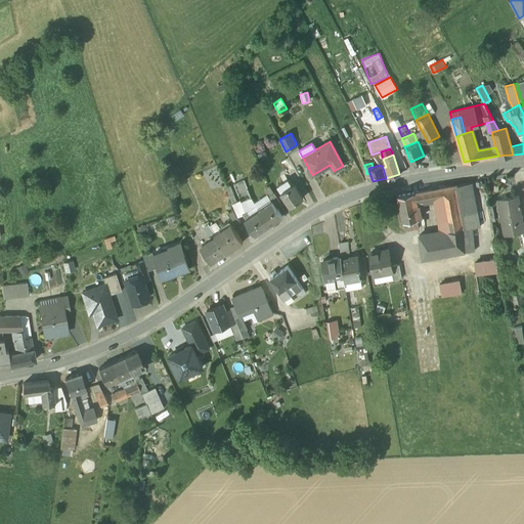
[(288,180),(276,187),(280,191),(291,185),(288,180)]
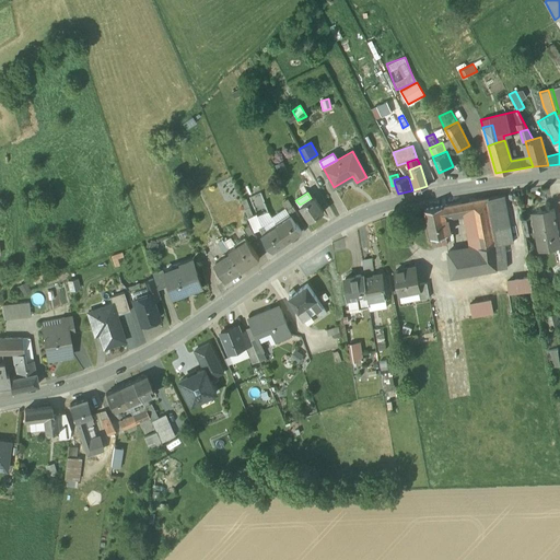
[(504,195),(489,197),(497,244),(505,243),(513,242),(504,195)]
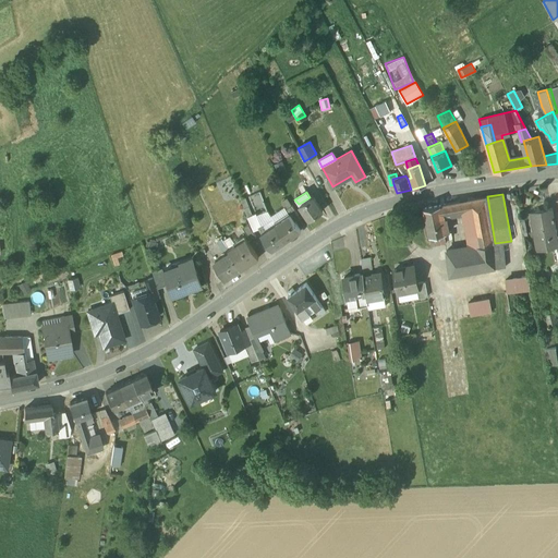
[(323,210),(313,195),(310,197),(299,204),(308,219),(323,210)]
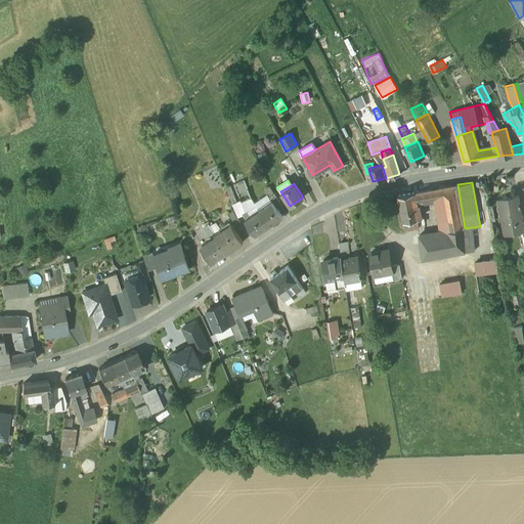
[(457,184),(439,188),(441,203),(446,230),(446,231),(462,228),(465,228),(457,184)]
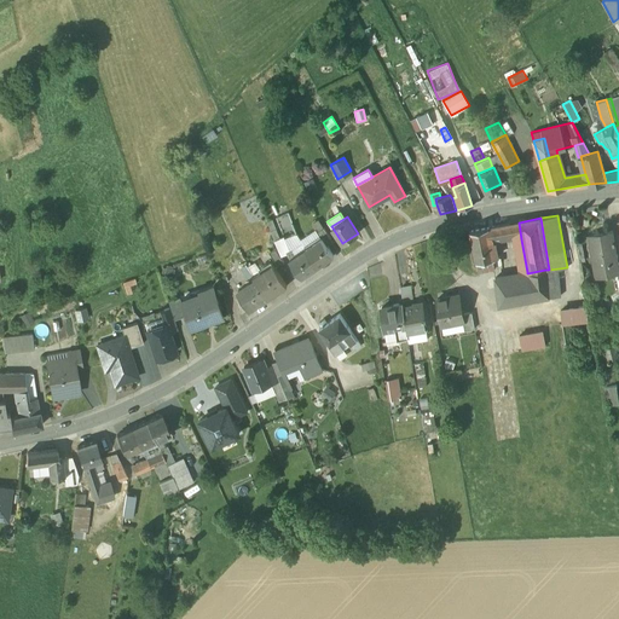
[(318,220),(312,225),(317,232),(323,227),(318,220)]
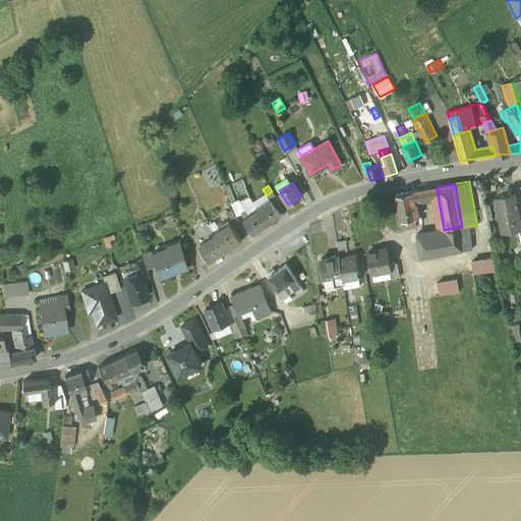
[(437,187),(428,188),(430,203),(439,201),(437,187)]
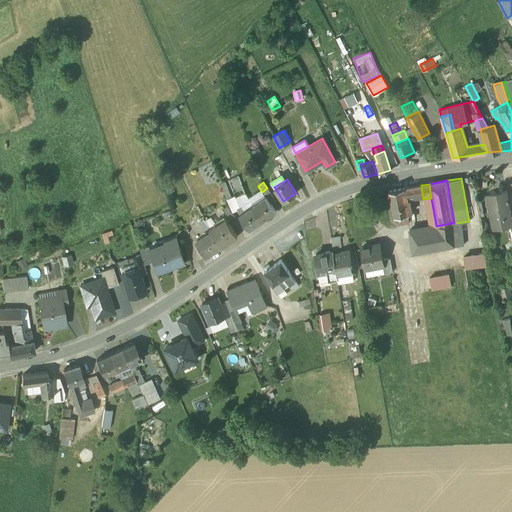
[(421,185),(407,187),(410,201),(423,199),(421,185)]
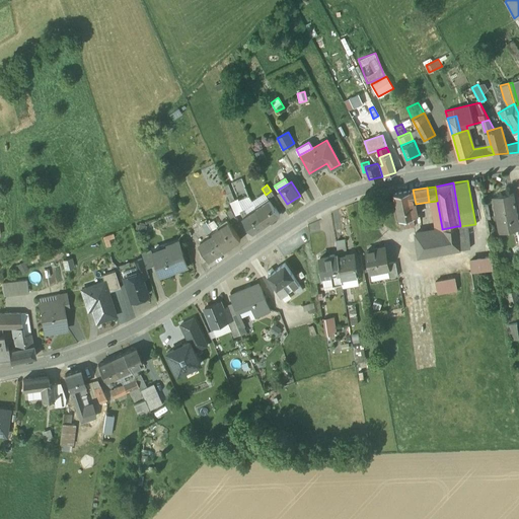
[(413,190),(393,193),(398,219),(404,218),(413,216),(415,216),(413,205),(416,204),(413,190)]
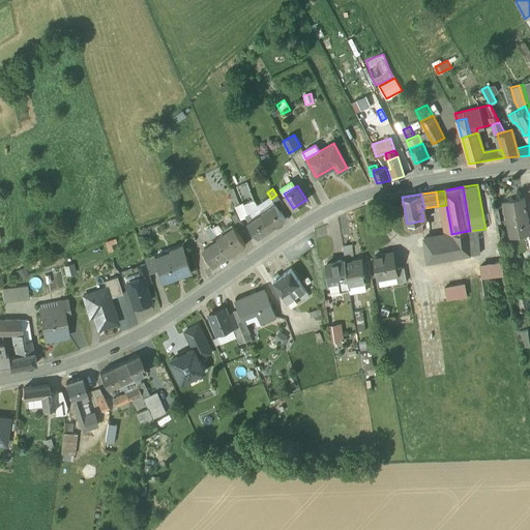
[(285,206),(276,195),(271,199),(274,204),(275,203),(280,209),(285,206)]
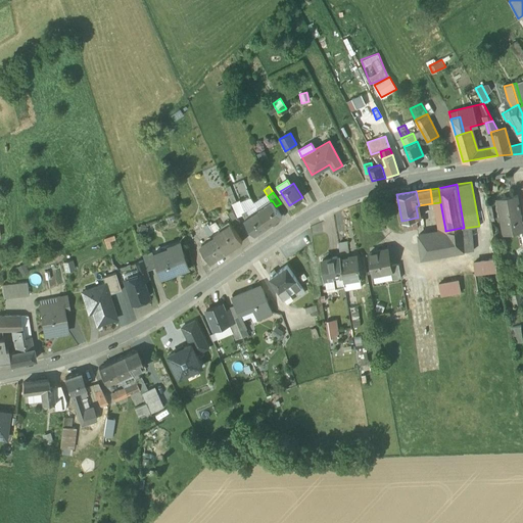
[(516,196),(496,199),(503,235),(521,232),(522,232),(521,222),(518,207),(519,207),(518,204),(518,205),(516,196)]
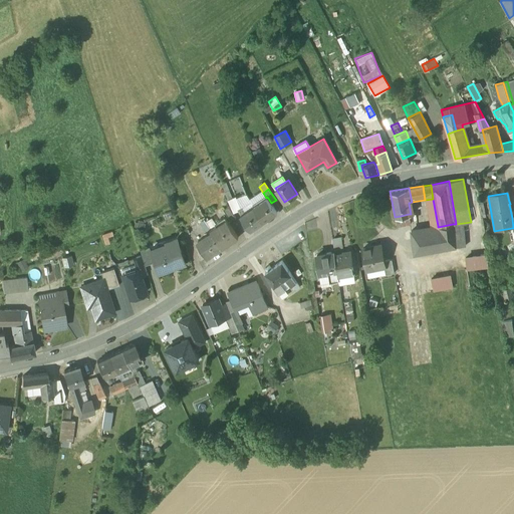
[(253,204),(246,194),(236,198),(241,209),(243,207),(245,212),(254,206),(253,204)]
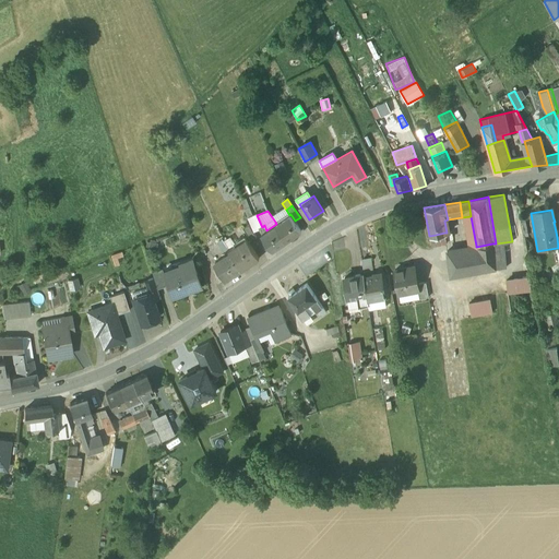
[(252,215),(248,217),(253,232),(260,229),(259,228),(262,227),(257,215),(256,214),(252,215)]
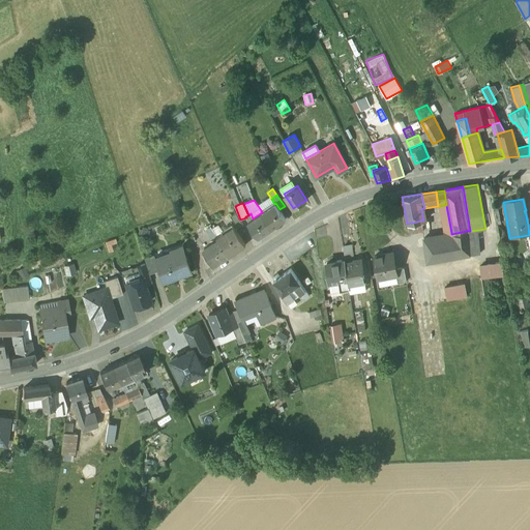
[(262,212),(272,228),(286,218),(280,209),(275,203),(274,204),(262,212)]
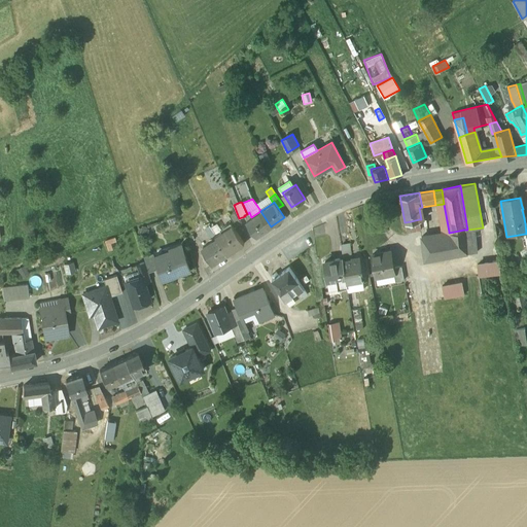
[(247,219),(246,220),(256,236),(271,226),(260,211),(251,217),(247,219)]
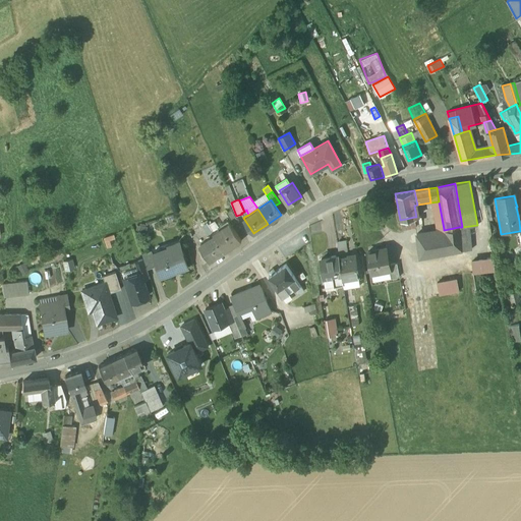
[(239,221),(231,210),(226,213),(234,224),(239,221)]
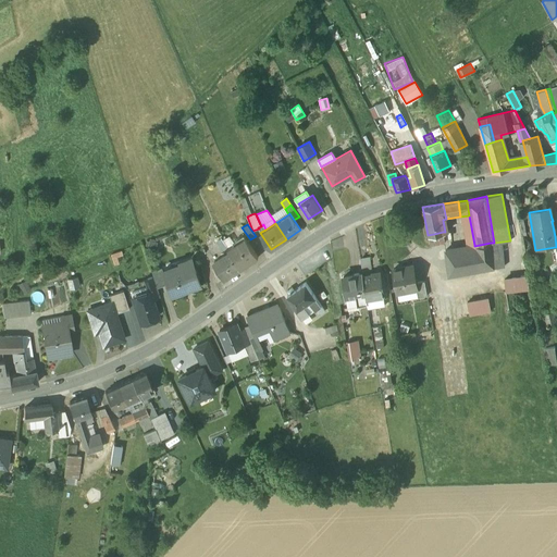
[(258,258),(245,237),(227,249),(240,269),(258,258)]
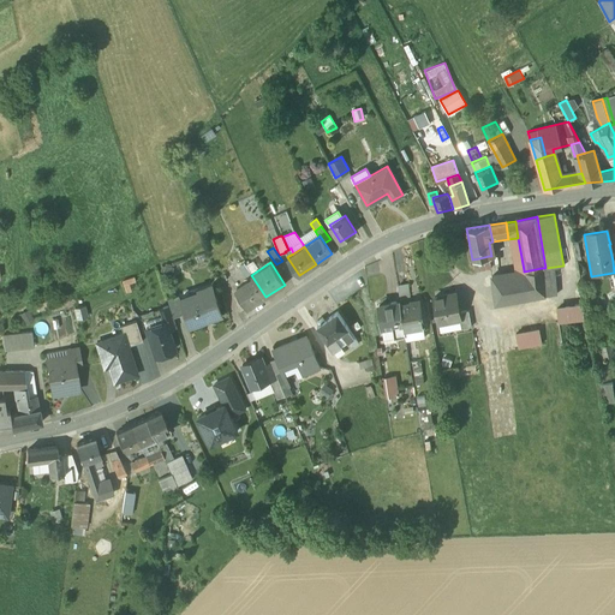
[(545,268),(542,268),(544,294),(557,293),(555,267),(545,268)]
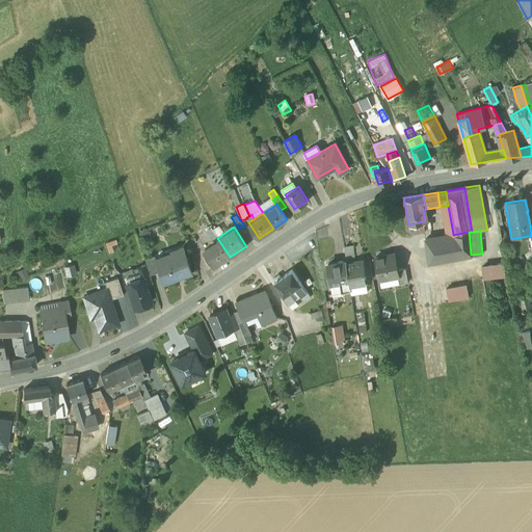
[(469,232),(453,235),(453,234),(445,235),(448,259),(471,255),(469,232)]
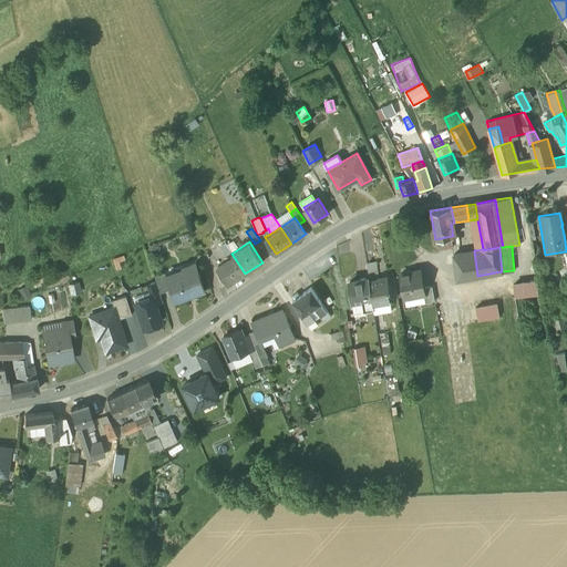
[(474,250),(454,255),(457,279),(477,276),(474,250)]
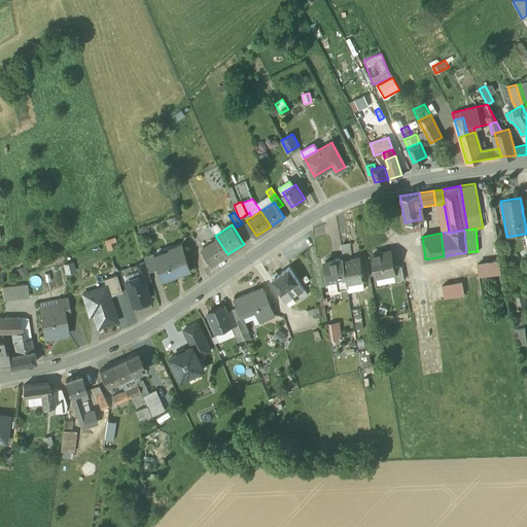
[(227,254),(215,236),(212,238),(214,241),(202,249),(212,265),(227,254)]
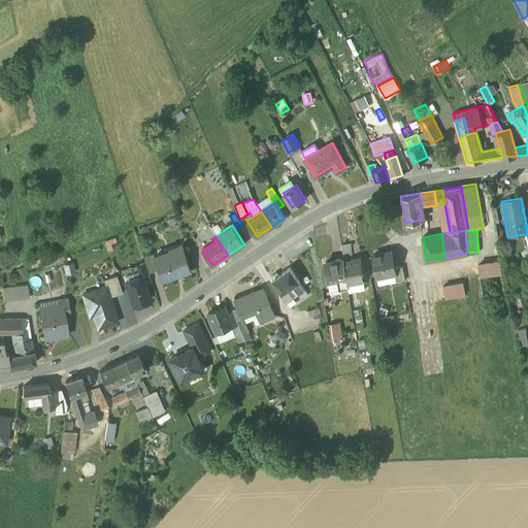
[(182,246),(170,250),(171,253),(154,258),(162,282),(174,277),(173,275),(190,270),(182,246)]
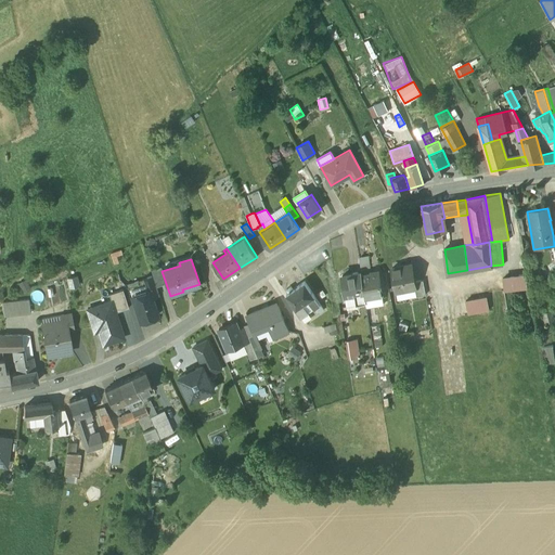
[(411,265),(391,268),(396,292),(414,287),(415,287),(414,281),(411,265)]
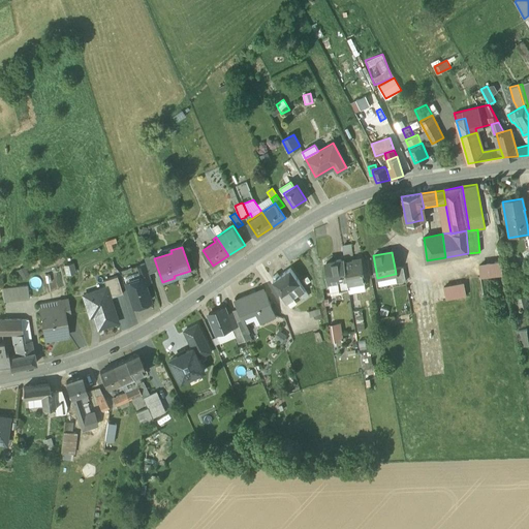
[(352,260),(344,261),(347,282),(364,279),(361,257),(352,258),(352,260)]
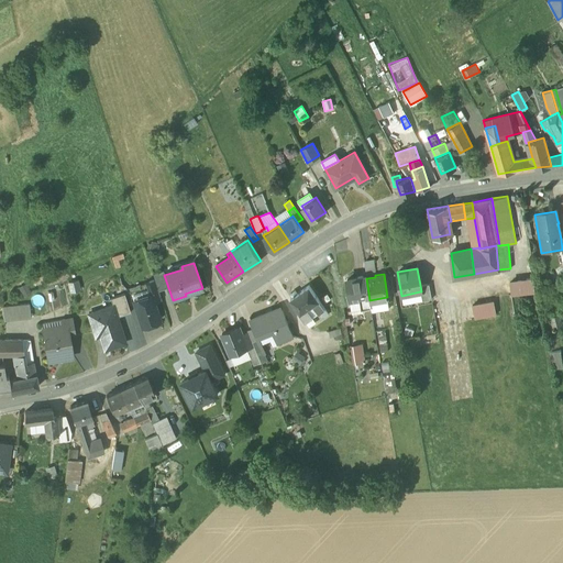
[(366,276),(346,279),(351,310),(371,307),(370,300),(366,278),(366,276)]
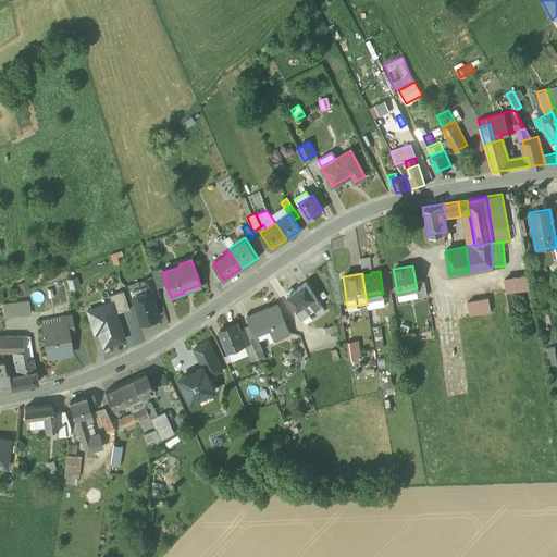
[(505,291),(528,288),(525,273),(503,276),(505,291)]
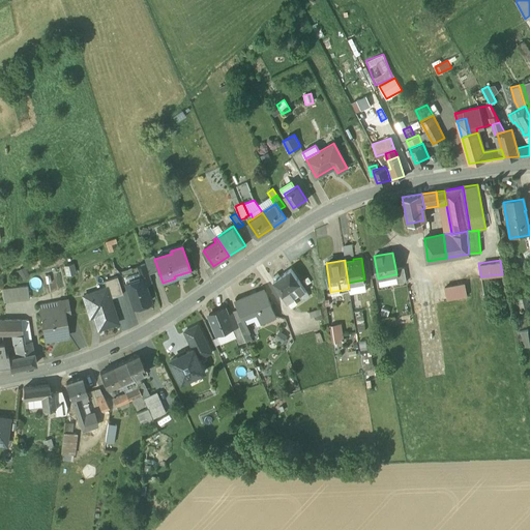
[(72,265),(64,267),(66,276),(75,274),(72,265)]
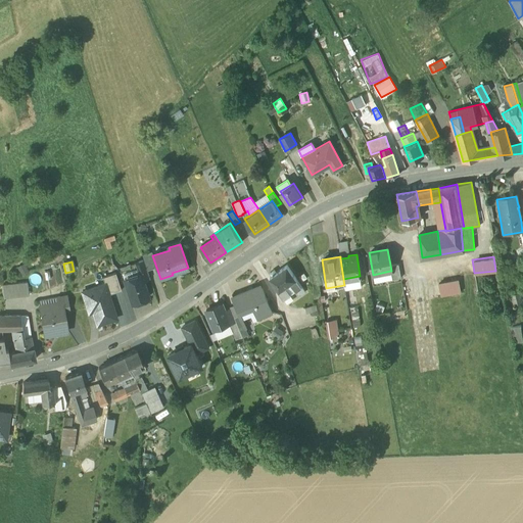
[(144,262),(135,265),(139,277),(140,276),(142,282),(150,279),(144,262)]
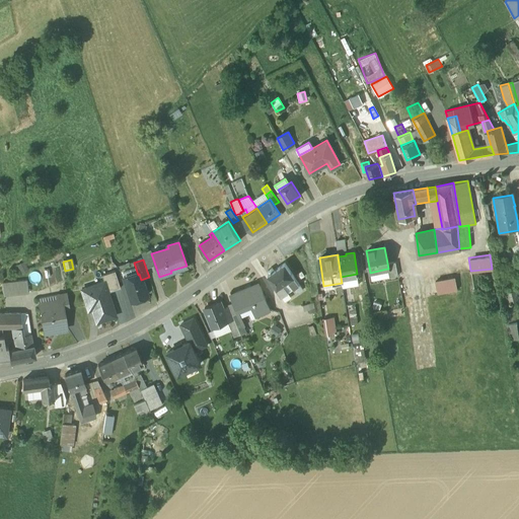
[(395,262),(387,263),(388,269),(387,269),(389,277),(397,276),(395,262)]
